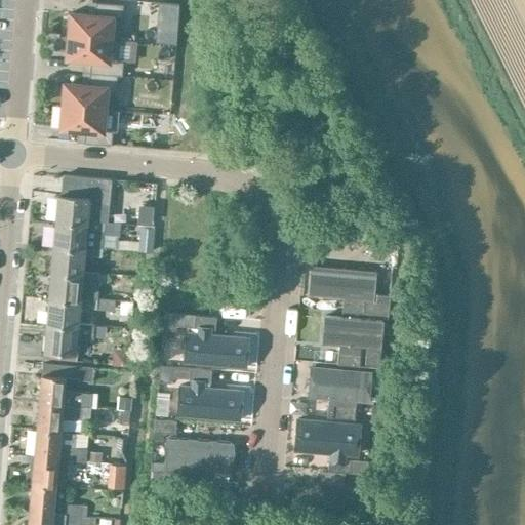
[(71,12),(69,35),(120,39),(122,4),(95,2),(94,14),(71,12)]
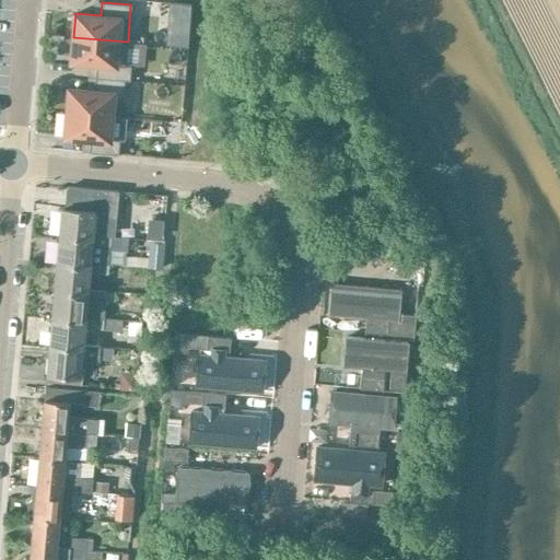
[(128,42),(73,37),(71,61),(96,63),(95,77),(125,80),(129,80),(130,66),(126,65),(128,42)]
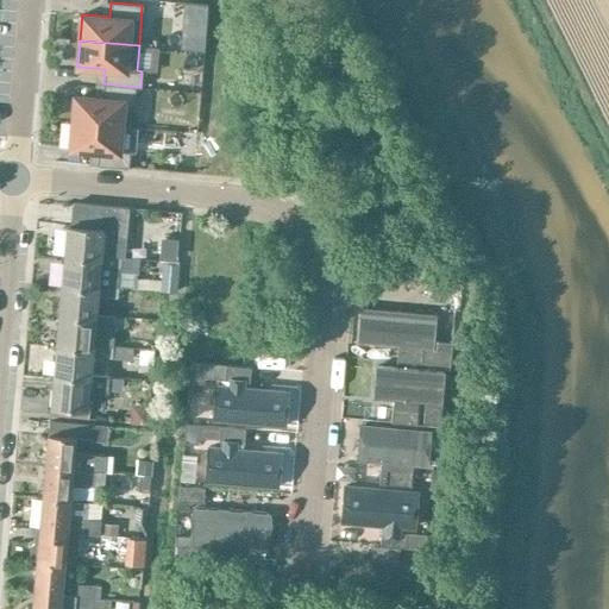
[(136,87),(104,83),(102,98),(75,95),(73,123),(120,126),(123,101),(135,102),(136,87)]
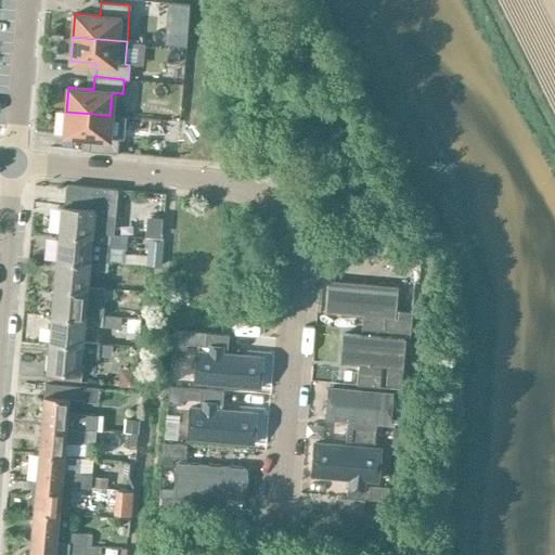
[(66,112),(64,134),(90,137),(88,151),(117,153),(118,139),(120,139),(123,116),(110,115),(66,112)]
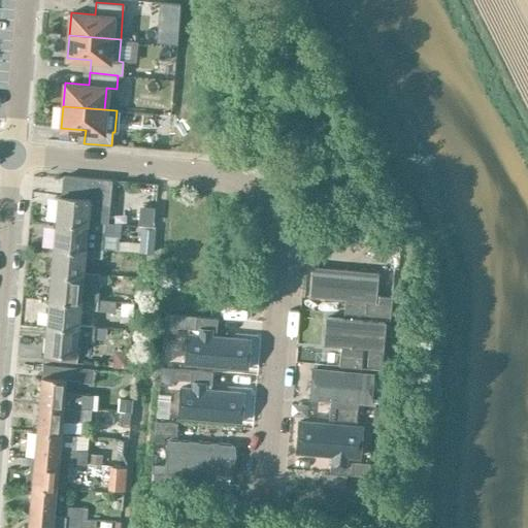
[(157,125),(156,111),(141,112),(142,126),(157,125)]
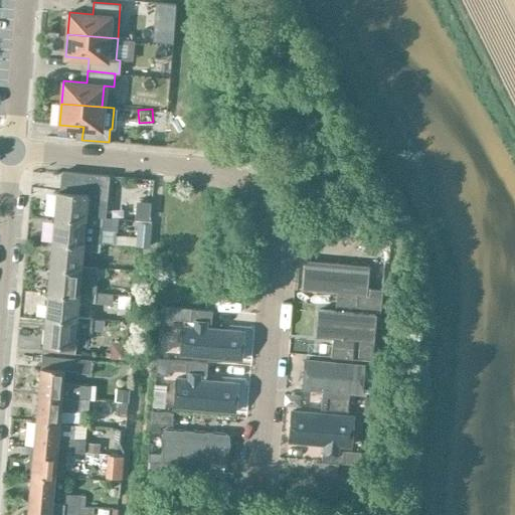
[(153,125),(165,126),(166,114),(154,113),(153,125)]
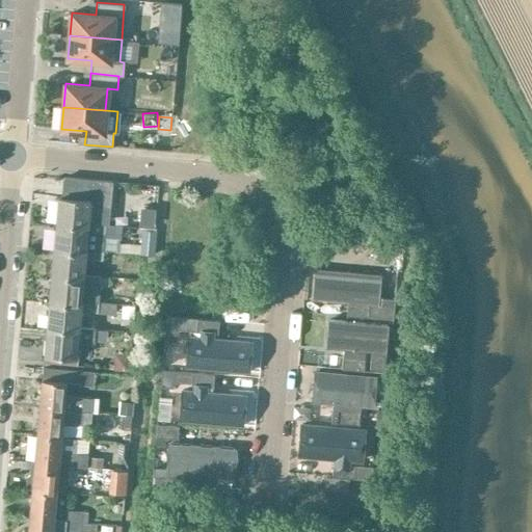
[(168,151),(169,138),(157,137),(156,150),(168,151)]
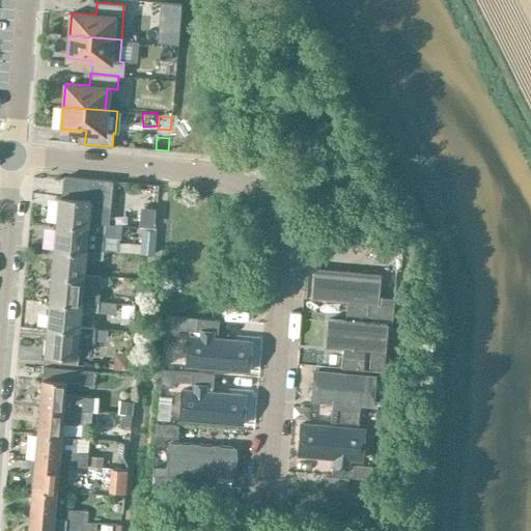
[(56,198),(54,224),(87,227),(87,224),(104,225),(108,226),(112,182),(64,177),(62,198),(56,198)]
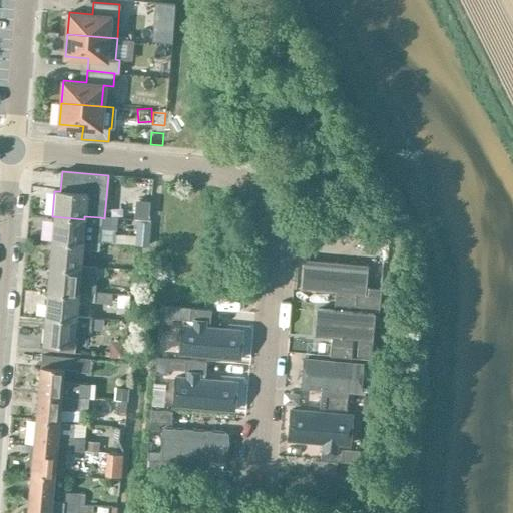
[(149,203),(137,202),(136,217),(148,218),(149,203)]
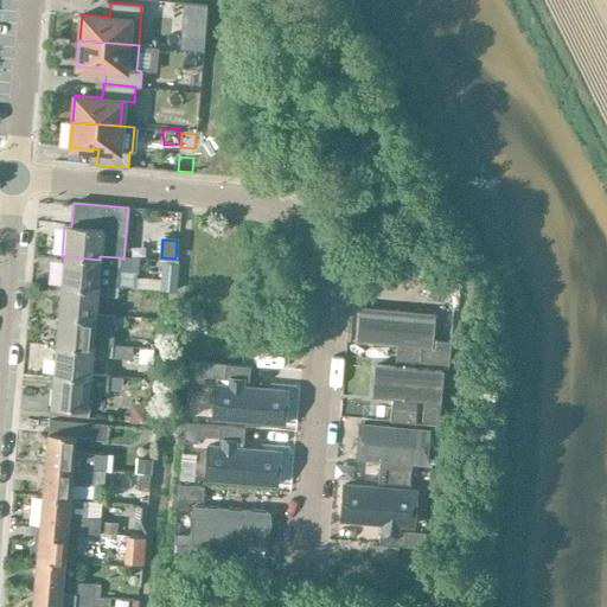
[(97,286),(116,287),(119,257),(100,256),(100,260),(62,256),(58,287),(96,289),(97,286)]
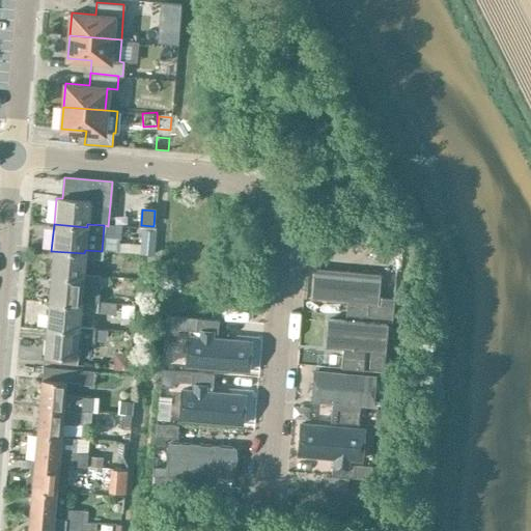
[(141,253),(154,254),(156,230),(143,229),(141,253)]
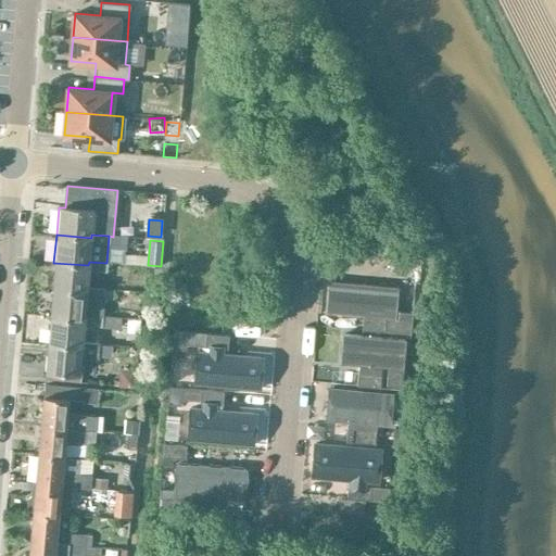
[(106,267),(106,263),(89,262),(88,265),(53,263),(51,290),(86,293),(86,289),(88,273),(105,274),(106,267)]
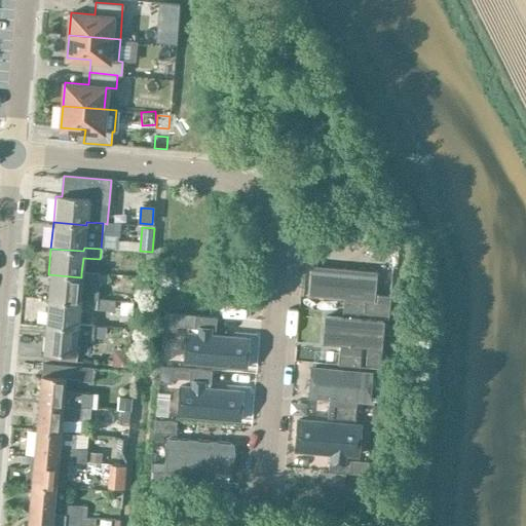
[(374,301),(377,273),(310,268),(308,295),(374,301)]
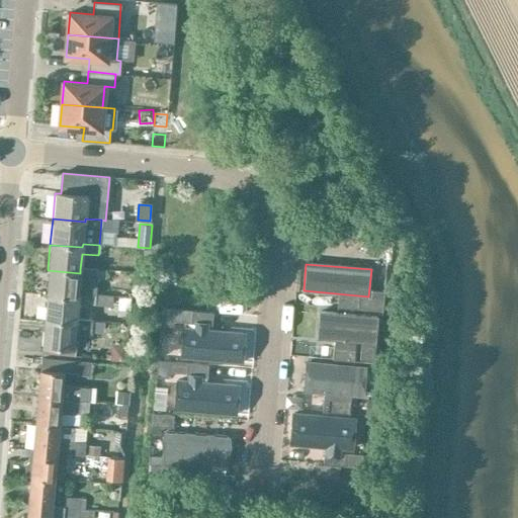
[(80,273),(48,270),(46,295),(78,298),(78,295),(94,296),(97,270),(80,269),(80,273)]
